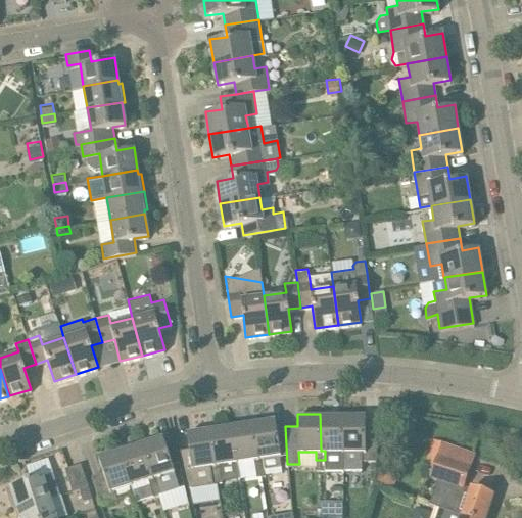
[(321,451),(325,451),(345,451),(344,414),(320,414),(321,451)]
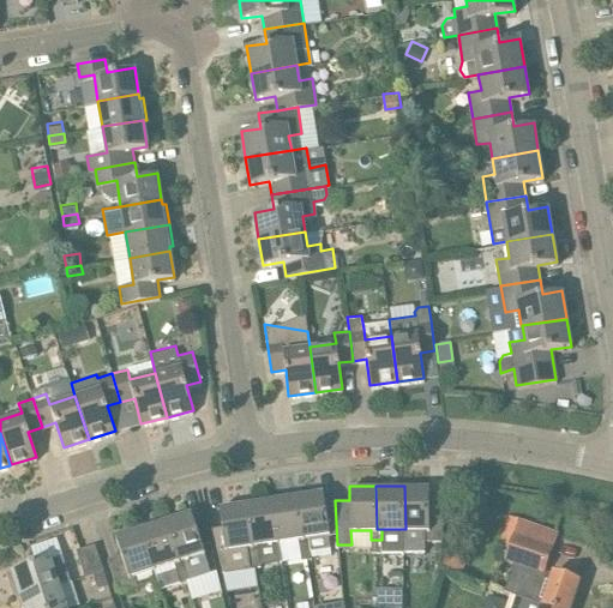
[(430,504),(428,486),(404,486),(406,529),(406,549),(428,549),(428,539),(443,539),(443,504),(430,504)]
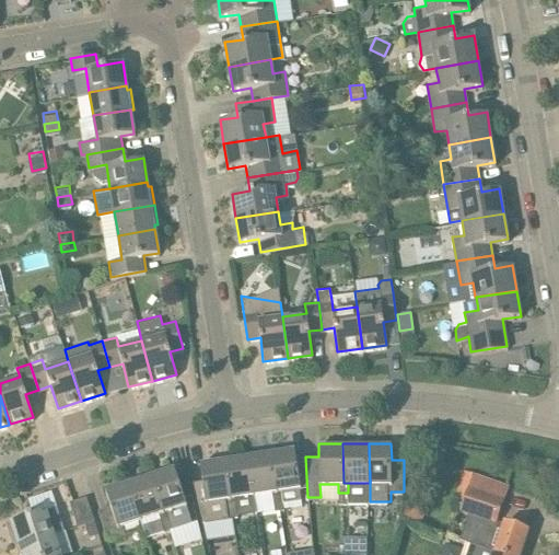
[(302,496),(300,487),(294,448),(270,451),(276,490),(281,489),(282,498),(302,496)]
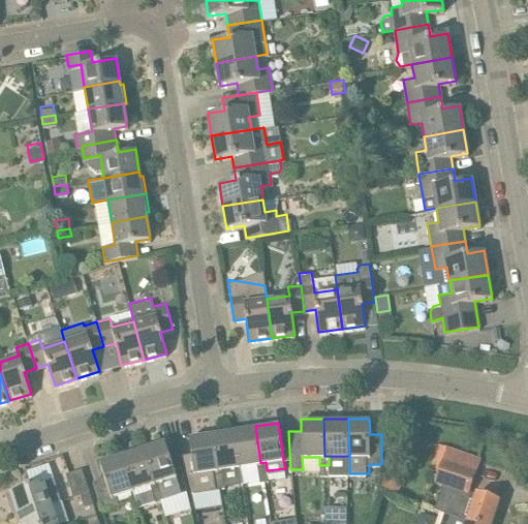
[(260,463),(255,426),(234,429),(239,466),(256,464),(257,472),(267,470),(266,462),(260,463)]
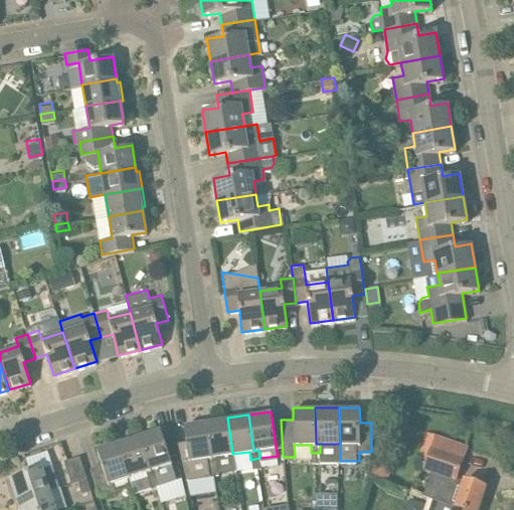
[(208,466),(216,465),(215,457),(232,454),(227,417),(205,421),(211,457),(206,458),(208,466)]
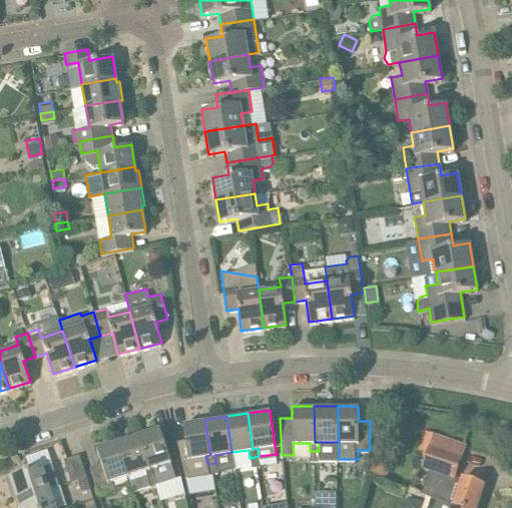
[(207,464),(205,456),(210,455),(204,420),(182,423),(184,437),(176,439),(186,477),(217,472),(215,463),(207,464)]
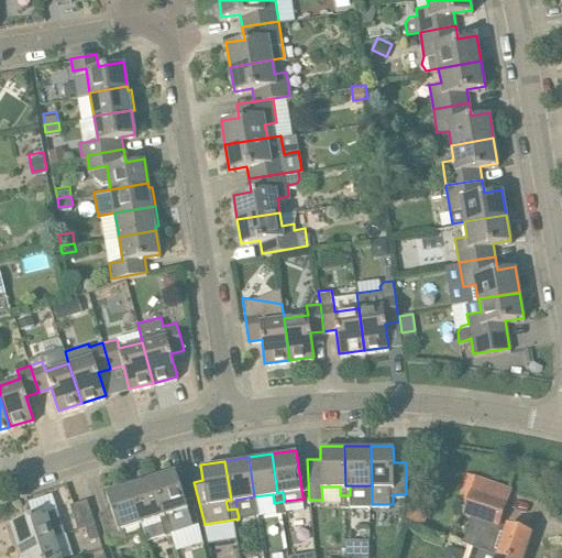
[(174,531),(193,524),(185,498),(191,495),(185,465),(152,476),(164,514),(160,515),(162,524),(172,521),(174,531)]
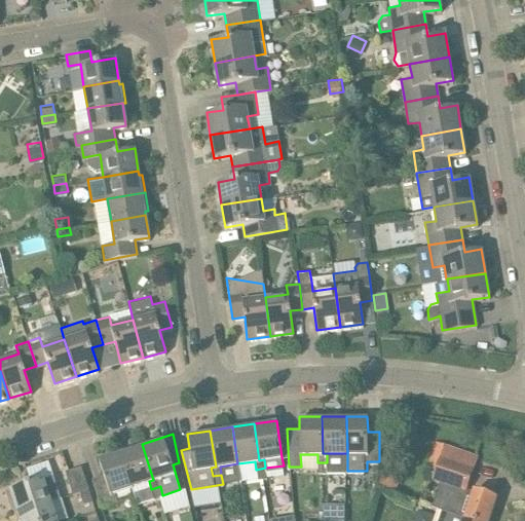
[(120,451),(132,487),(149,481),(153,480),(142,444),(120,451)]
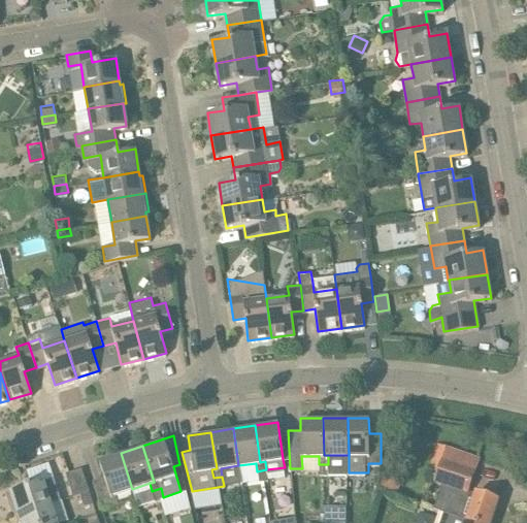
[(101,508),(118,501),(116,494),(132,489),(121,453),(99,460),(103,475),(92,479),(101,508)]
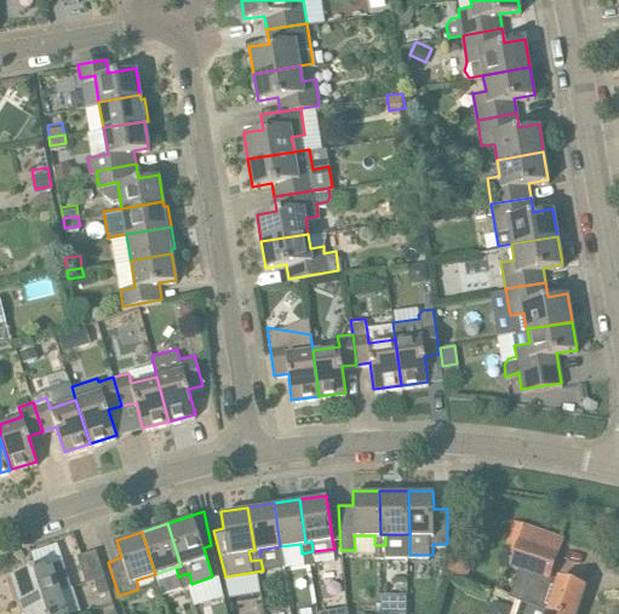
[(556,577),(546,573),(555,550),(517,537),(509,561),(529,568),(520,596),(574,613),(584,584),(557,574),(556,577)]
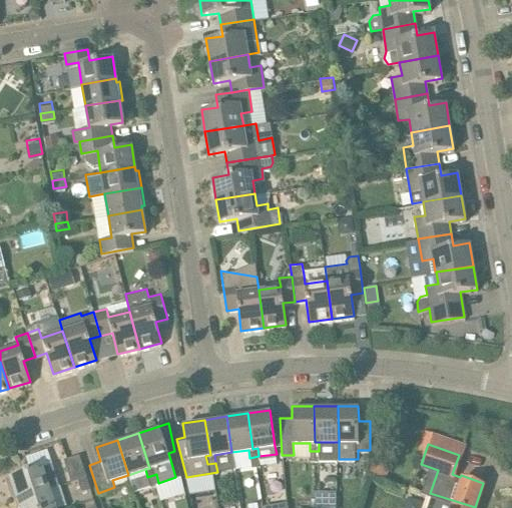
[(310,460),(319,460),(319,451),(310,451),(310,460)]
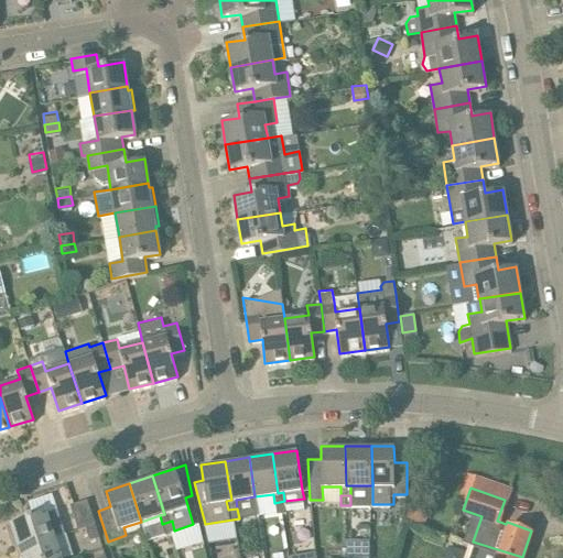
[(79,527),(85,525),(95,523),(87,498),(72,503),(79,527)]
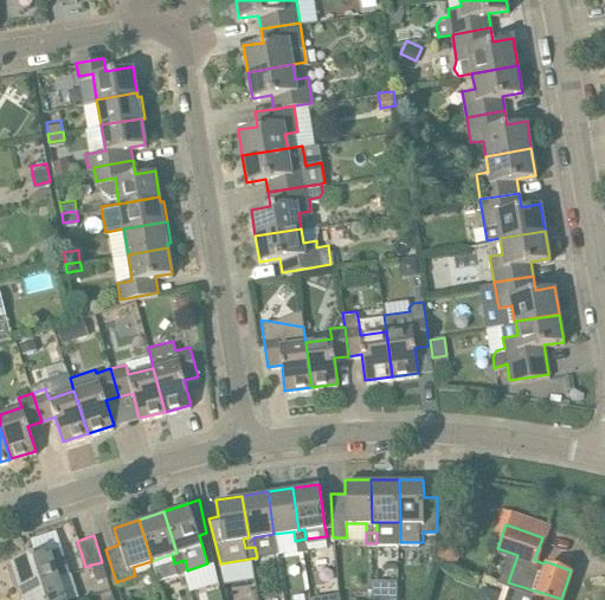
[(456,565),(459,552),(455,542),(442,537),(436,557),(456,565)]
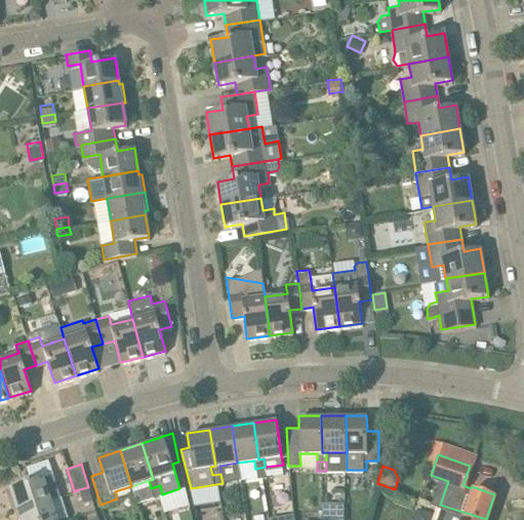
[(257,478),(267,476),(265,467),(255,469),(257,478)]
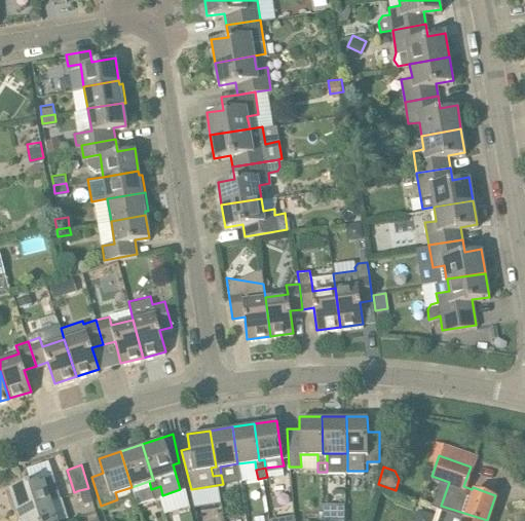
[(15,510),(49,498),(60,495),(52,474),(9,488),(15,510)]
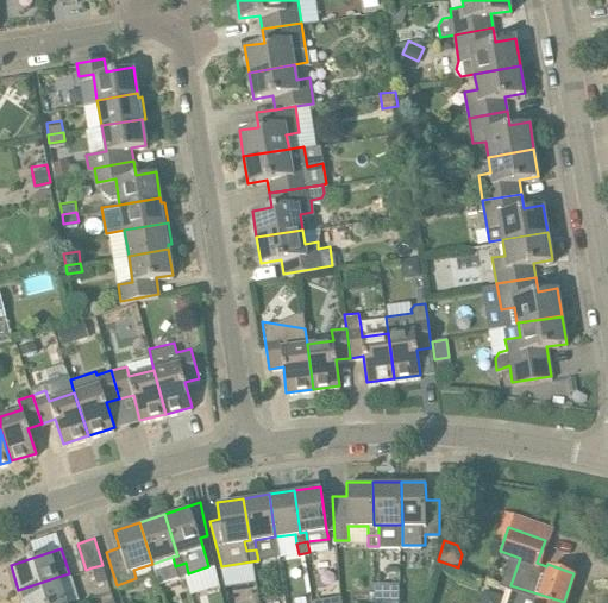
[(186,563),(175,566),(179,577),(188,573),(186,563)]
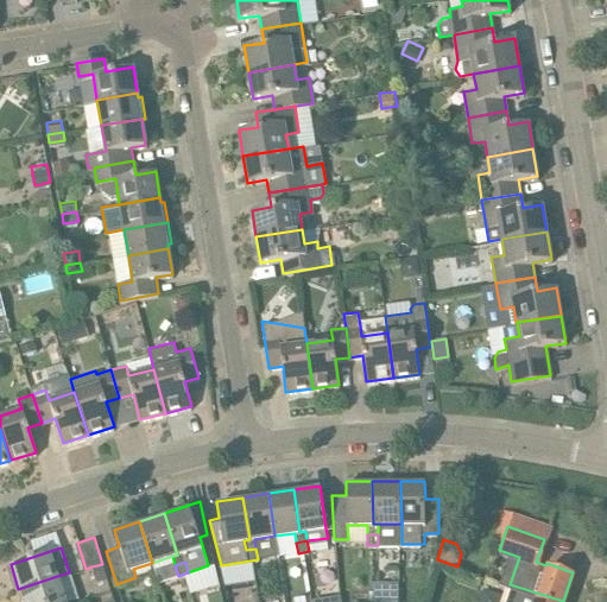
[(96,581),(107,577),(102,564),(92,566),(96,581)]
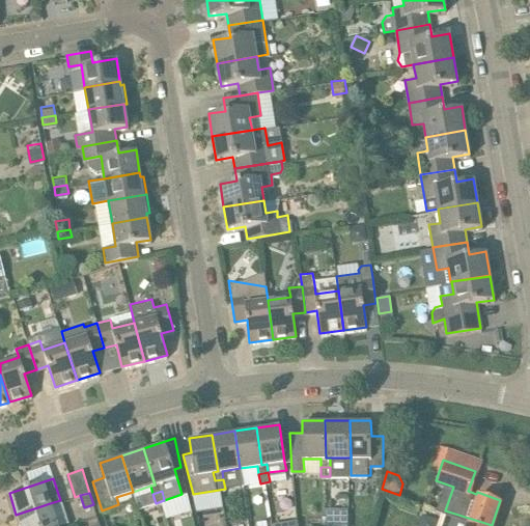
[(19,525),(54,525),(57,525),(50,503),(16,515),(19,525)]
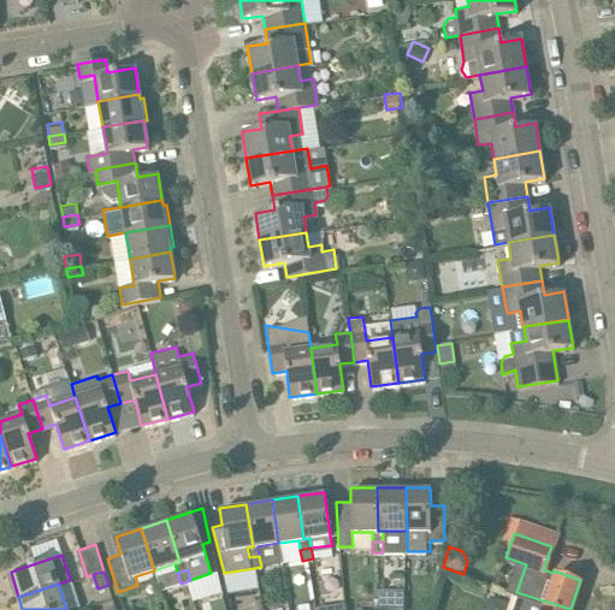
[(402,609),(403,592),(386,592),(386,604),(378,604),(378,609),(402,609)]
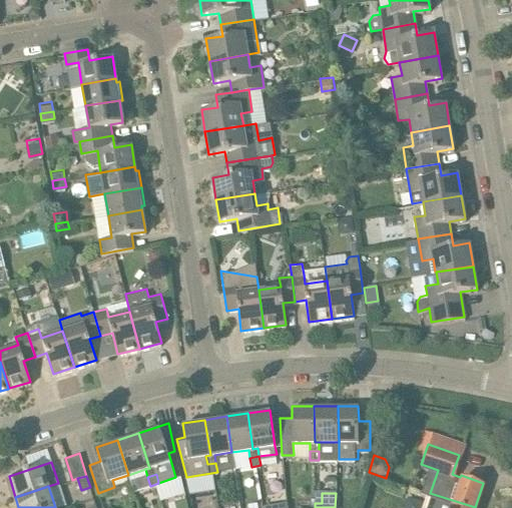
[(409,493),(404,507),(424,507),(427,498),(409,493)]
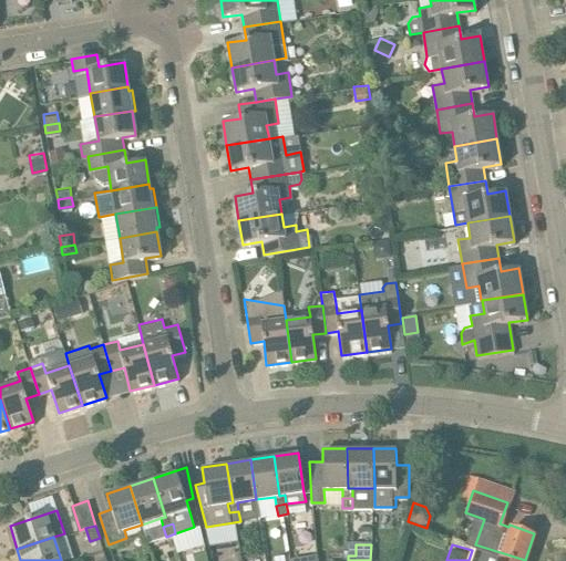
[(524,560),(525,560),(475,544),(470,560),(524,560)]
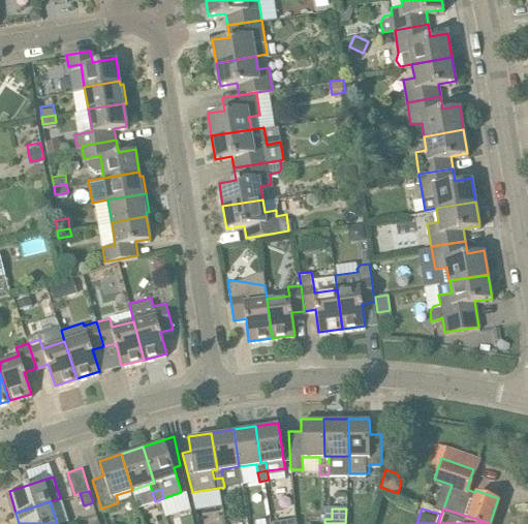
[(273,523),(297,523),(298,515),(273,518),(273,523)]
